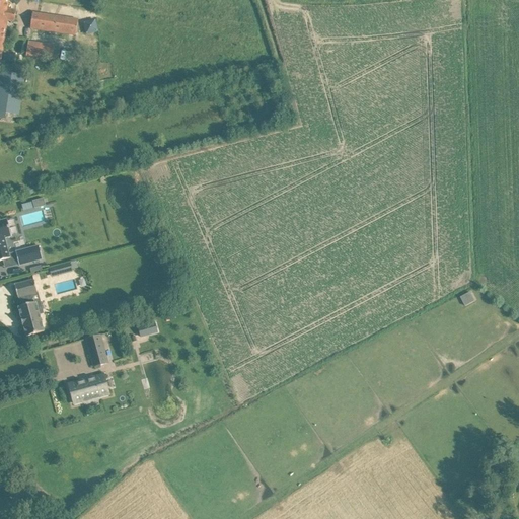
[(0,0),(0,27),(6,28),(7,20),(14,21),(16,10),(7,9),(8,0),(0,0)]
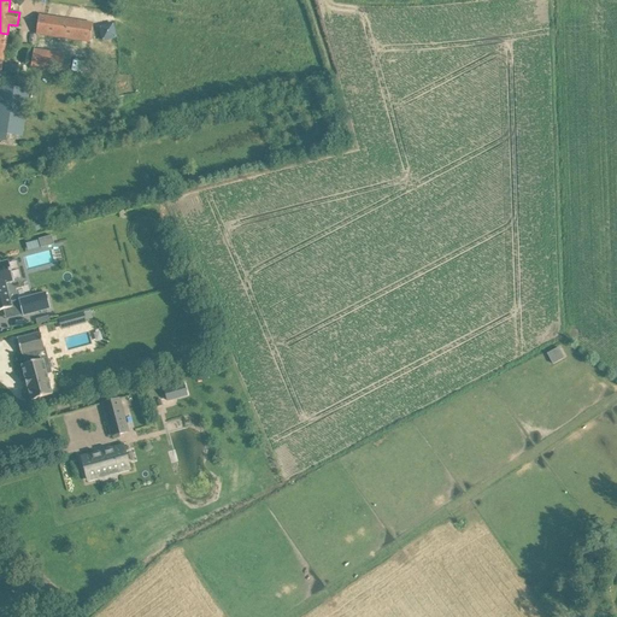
[(41,15),(39,33),(92,41),(95,22),(41,15)]
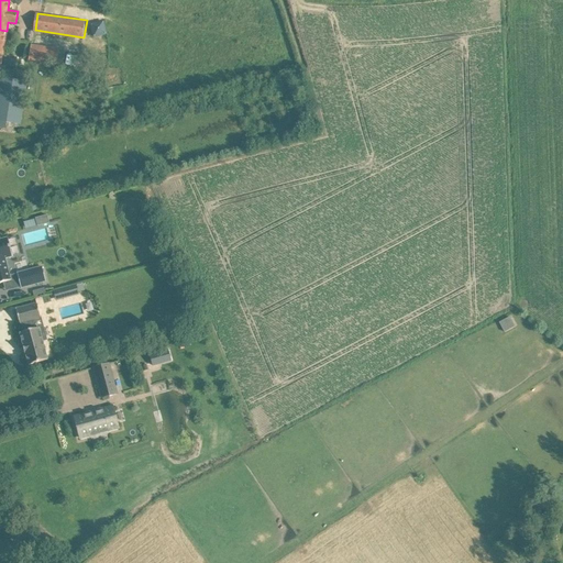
[(103,24),(91,26),(95,39),(106,35),(103,24)]
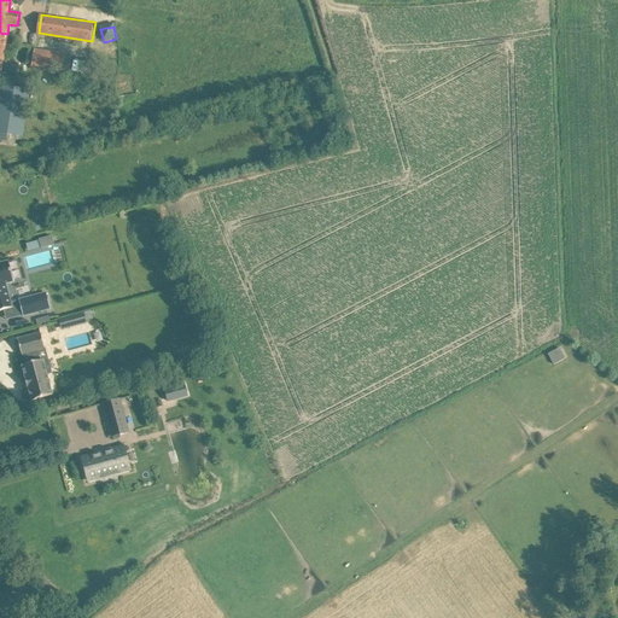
[(65,53),(34,48),(31,66),(63,71),(65,53)]
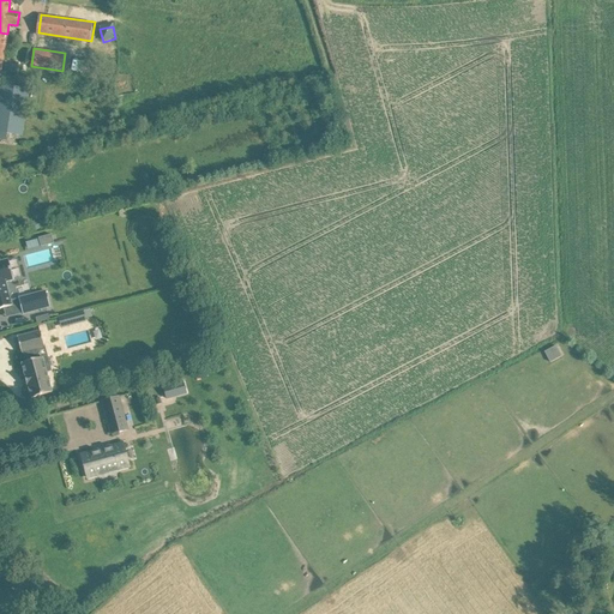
[(0,84),(0,127),(22,131),(29,89),(0,84)]
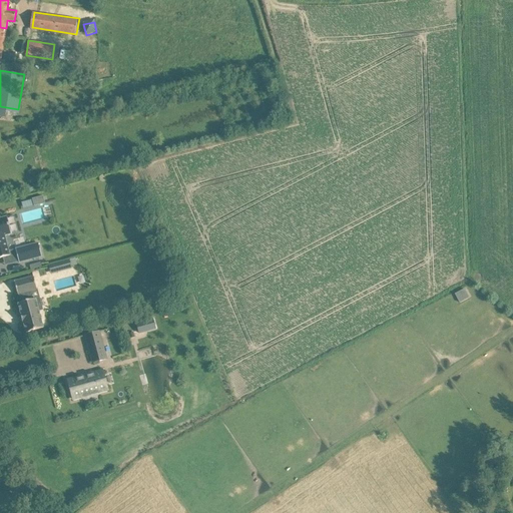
[(42,196),(32,199),(34,205),(44,203),(42,196)]
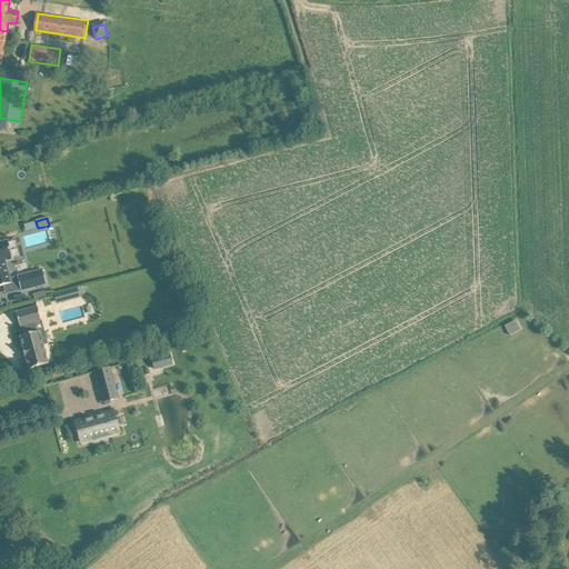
[(0,286),(11,283),(5,261),(12,259),(7,241),(0,242),(0,286)]
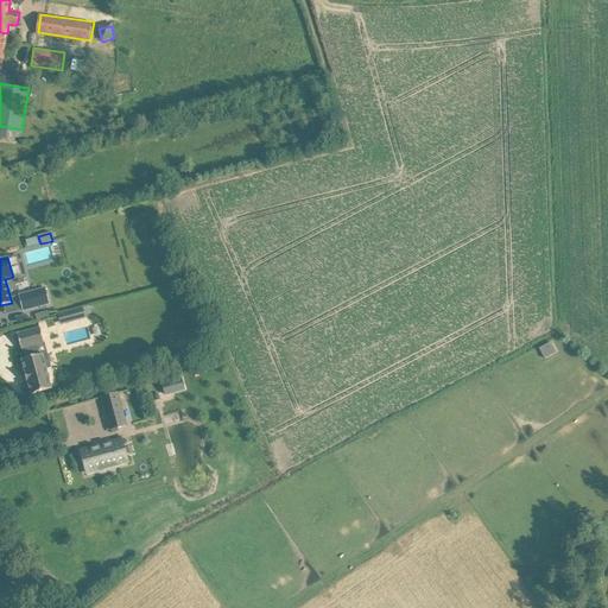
[(19,295),(23,311),(50,303),(46,287),(19,295)]
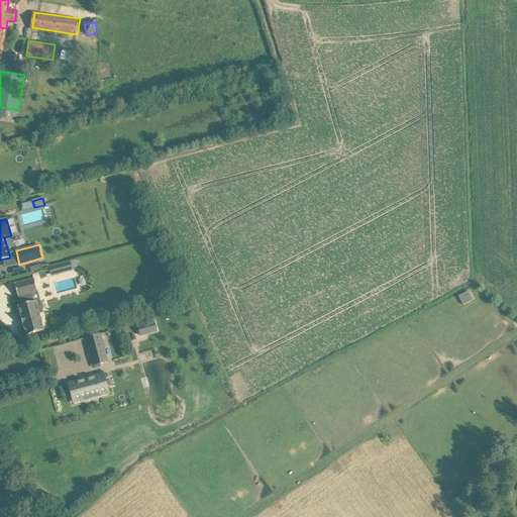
[(25,334),(25,335),(43,330),(35,302),(36,302),(35,301),(31,303),(29,294),(36,292),(37,292),(33,279),(15,284),(14,284),(18,297),(19,296),(22,305),(18,306),(18,307),(21,317),(20,317),(22,324),(23,324),(26,334),(25,334)]
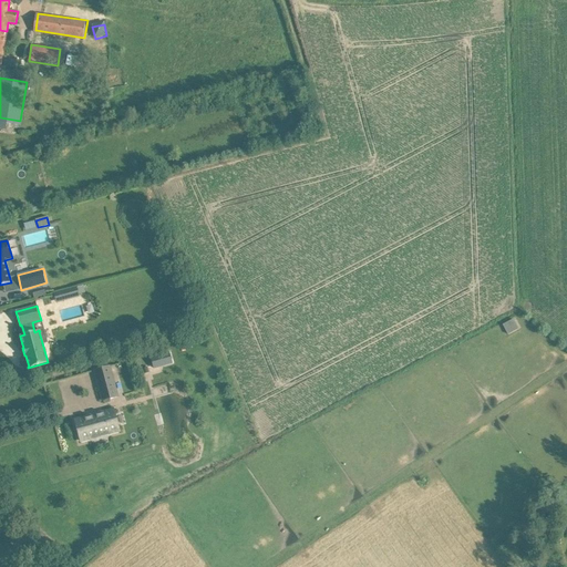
[(516,318),(505,323),(509,334),(521,329),(516,318)]
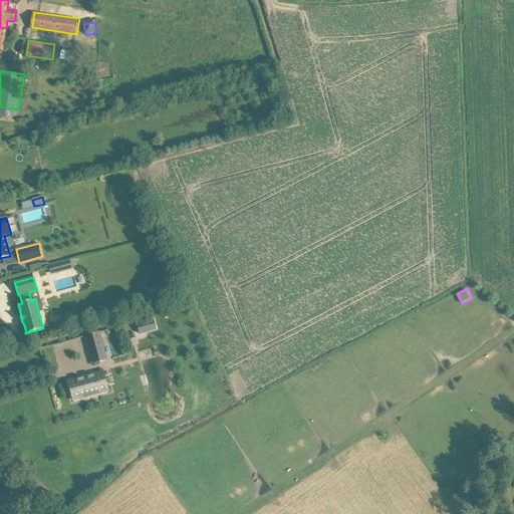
[(136,324),(139,335),(156,330),(153,319),(136,324)]
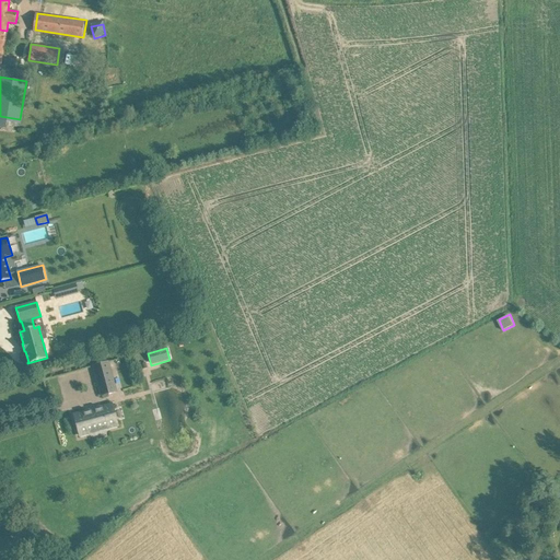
[(116,392),(112,376),(97,381),(102,396),(116,392)]
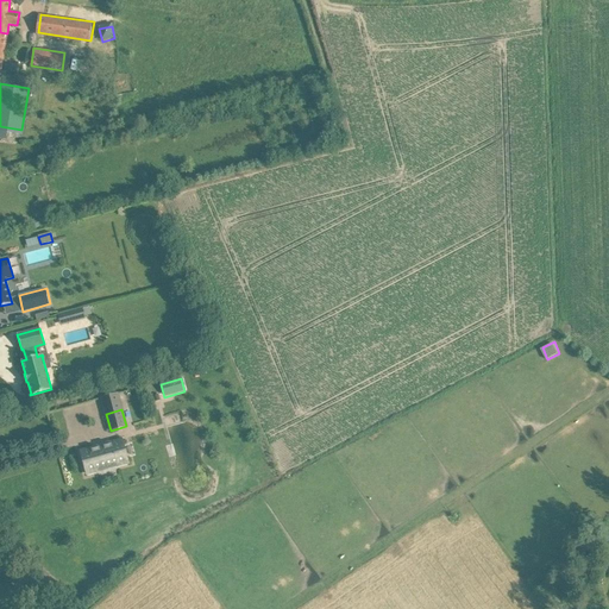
[(121,440),(80,451),(87,473),(98,471),(98,468),(115,463),(117,466),(127,463),(121,440)]
